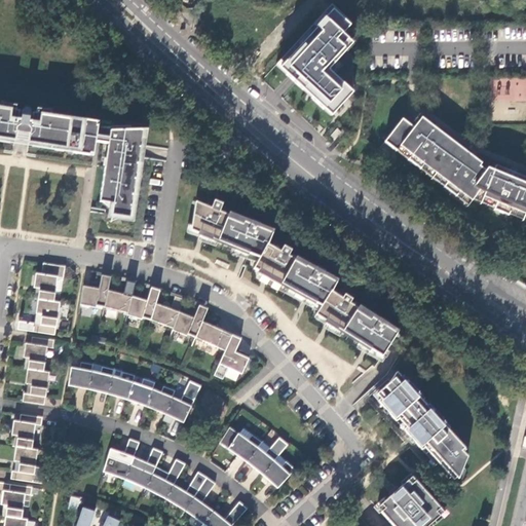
[(333,5),(277,66),(333,117),(355,92),(331,71),(357,44),(347,36),(355,26),(333,5)]
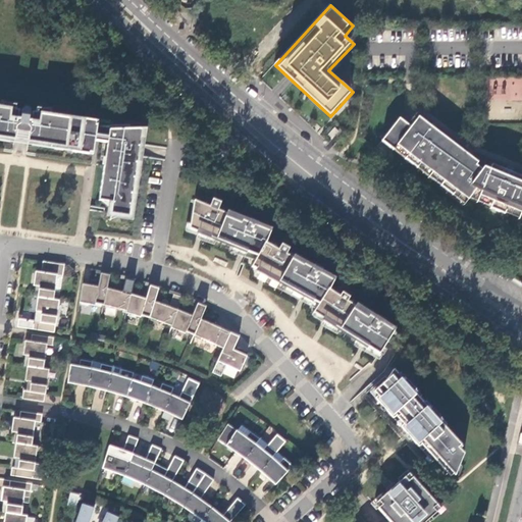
[(496,109),(494,118),(521,118),(521,76),(489,76),(488,108),(496,109)]
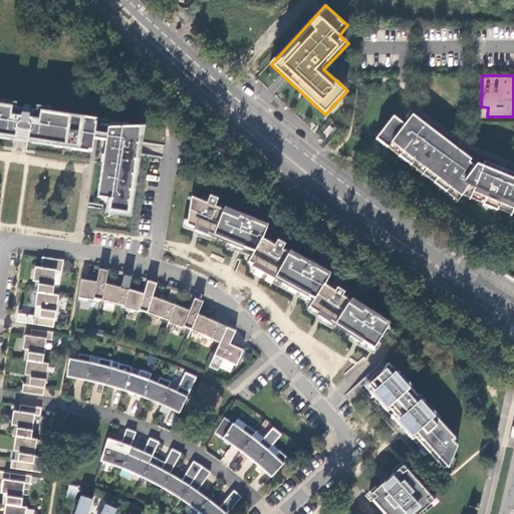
[(16,102),(1,100),(0,104),(0,134),(14,137),(16,126),(27,129),(26,139),(71,146),(71,148),(87,150),(87,148),(90,148),(92,138),(93,132),(95,118),(50,111),(51,108),(36,105),(35,110),(30,109),(30,107),(30,106),(29,105),(28,104),(26,103),(25,103),(24,103),(22,103),(21,104),(20,105),(19,106),(19,107),(15,106),(16,102)]
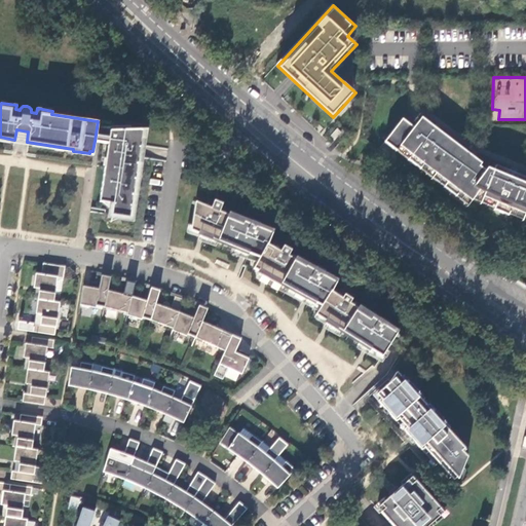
[(525,215),(525,211),(525,178),(516,174),(514,177),(509,175),(510,172),(495,165),(493,171),(491,170),(487,168),(485,171),(479,166),(481,163),(474,158),(472,161),(467,157),(470,154),(438,132),(436,134),(431,130),(434,127),(421,118),(413,128),(402,119),(384,143),(396,151),(400,147),(411,155),(408,160),(412,163),(420,170),(423,165),(437,175),(447,183),(444,187),(456,197),(459,192),(472,201),(477,194),(483,197),(488,199),(496,202),(493,210),(509,216),(511,209),(525,215)]
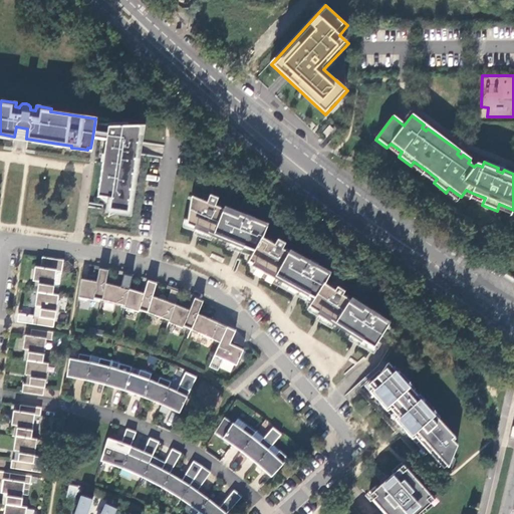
[(105,140),(101,164),(100,174),(99,177),(96,197),(111,198),(109,209),(125,211),(135,153),(120,151),(122,140),(137,142),(139,125),(127,125),(107,127),(106,134),(105,140)]
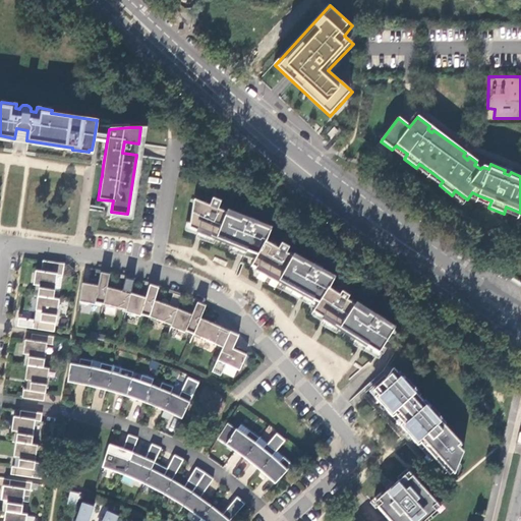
[(14,138),(26,140),(27,130),(16,128),(14,138)]
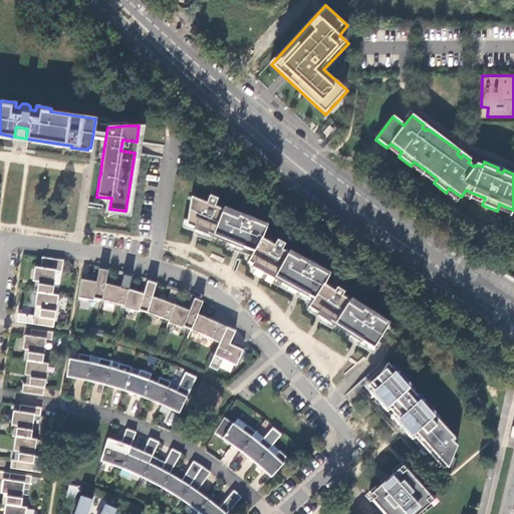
[(120,151),(135,153),(137,142),(122,140),(120,151)]
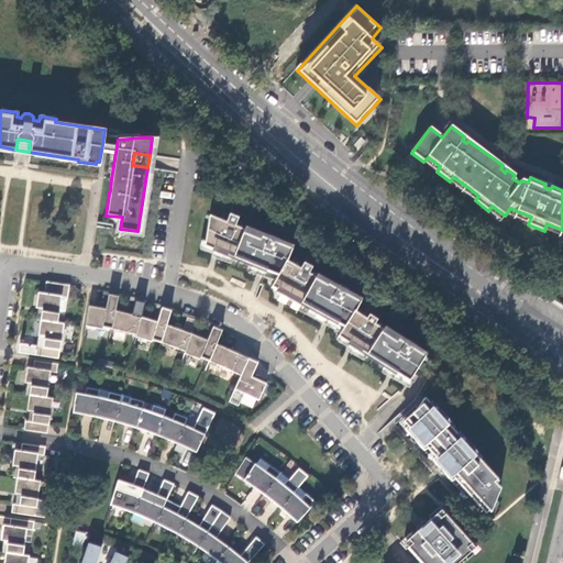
[(239,218),(234,217),(230,216),(227,223),(210,217),(206,246),(216,251),(217,249),(222,251),(221,253),(220,255),(228,258),(229,256),(253,265),(252,268),(260,272),(261,269),(262,266),(267,268),(266,272),(279,277),(286,262),(291,250),(277,243),(278,240),(269,235),(267,239),(265,238),(265,239),(236,227),(236,225),(235,224),(239,218)]
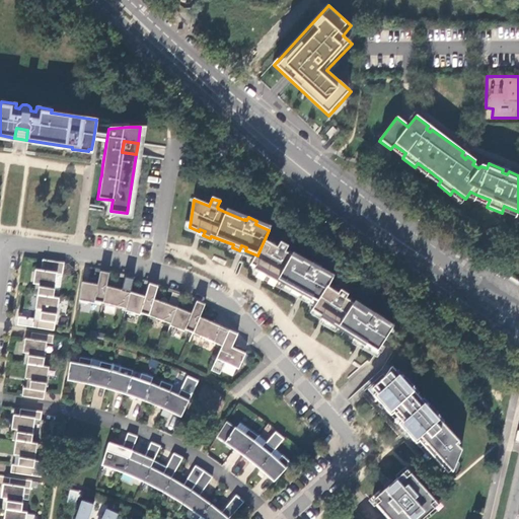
[(327,287),(332,279),(317,271),(320,267),(312,263),(310,266),(309,265),(308,266),(285,252),(287,250),(286,249),(287,246),(280,242),(277,247),(264,241),(257,255),(251,266),(264,272),(265,270),(269,272),(268,275),(267,277),(278,283),(279,280),(291,287),(290,289),(300,295),(302,293),(303,291),(307,293),(306,295),(318,302),(327,287)]
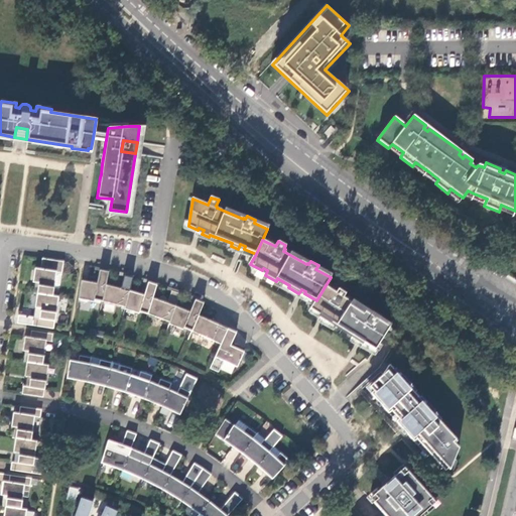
[(63,261),(42,258),(40,268),(35,268),(33,281),(38,282),(37,288),(37,293),(52,295),(53,289),(59,290),(62,272),(63,261)]
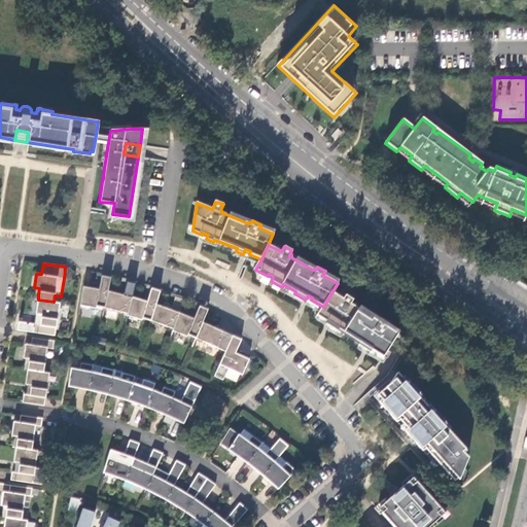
[(100,289),(83,286),(80,305),(97,309),(97,307),(105,309),(109,291),(111,278),(102,276),(100,289)]
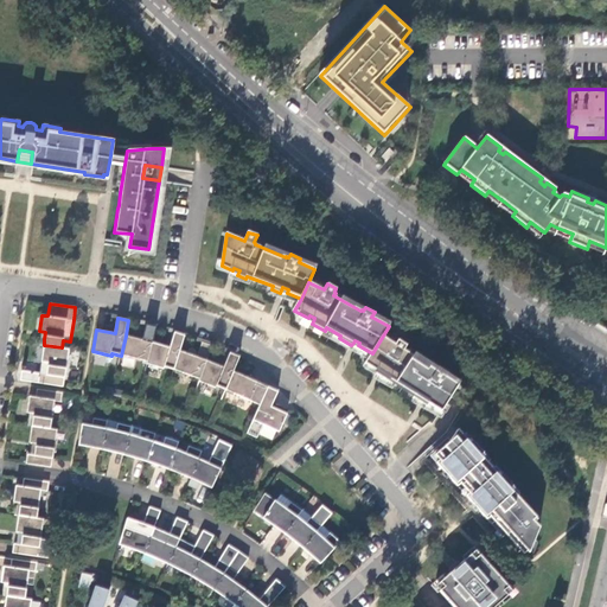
[(142,340),(126,336),(121,356),(148,362),(153,343),(157,327),(147,325),(142,340)]
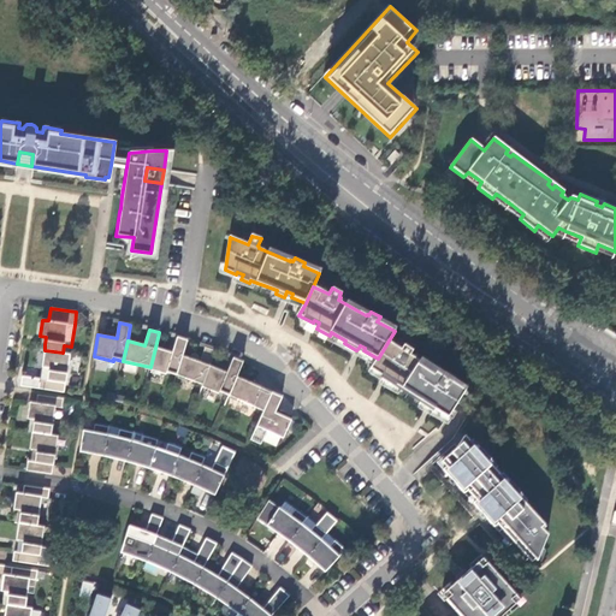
[(172,353),(155,348),(150,367),(149,369),(167,374),(169,372),(178,375),(183,356),(188,341),(177,337),(172,353)]
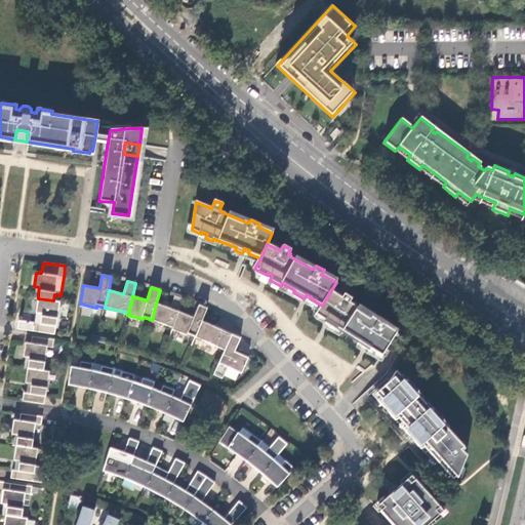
[(380,356),(390,342),(396,332),(385,325),(387,322),(379,317),(377,320),(375,318),(375,319),(350,304),(352,299),(351,299),(352,298),(345,293),(341,297),(331,290),(322,306),(316,314),(327,321),(329,318),(333,321),(331,324),(330,326),(336,330),(338,328),(358,341),(357,344),(364,348),(365,346),(366,344),(370,346),(369,349),(380,356)]
